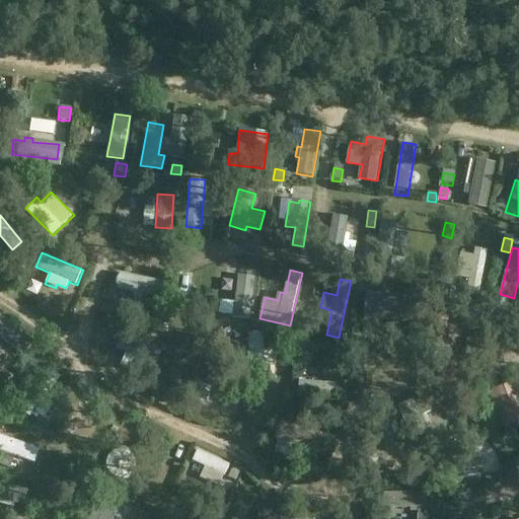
[(249,334),(250,287),(235,286),(234,332),(249,334)]
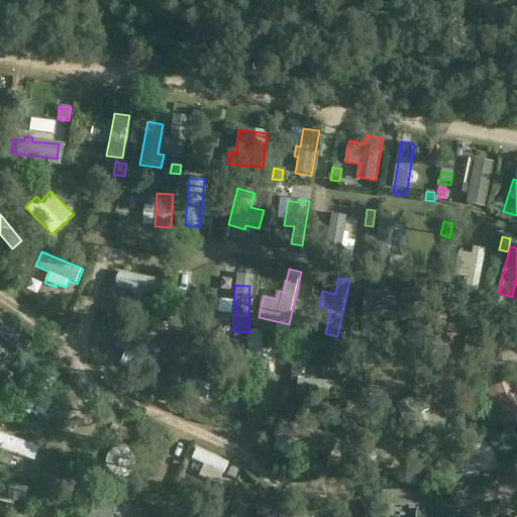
[(404,323),(407,298),(407,296),(365,292),(362,318),(404,323)]
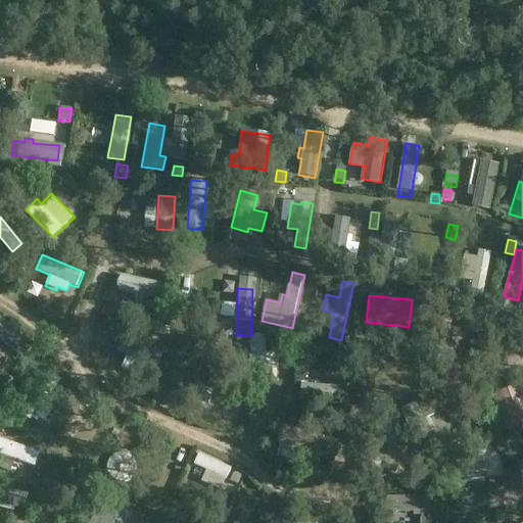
[(418,297),(417,311),(430,312),(431,299),(418,297)]
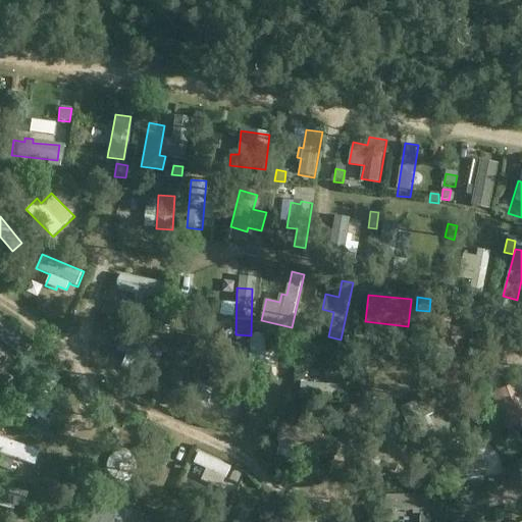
[(441,308),(435,350),(457,353),(464,312),(441,308)]
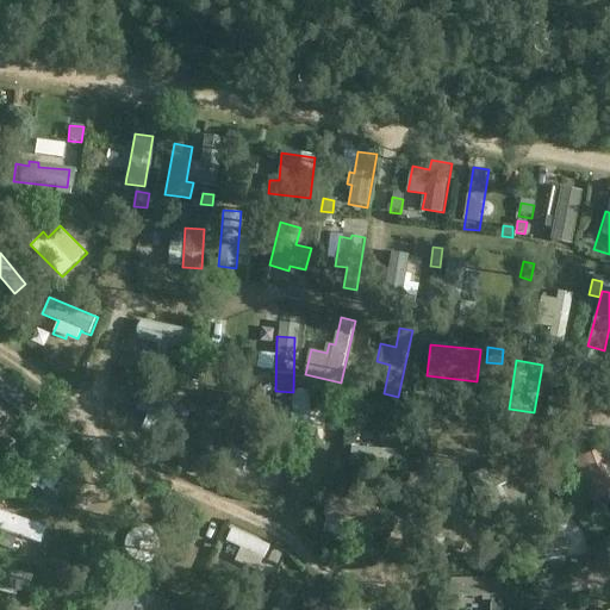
[(155,369),(153,384),(167,385),(168,372),(155,369)]
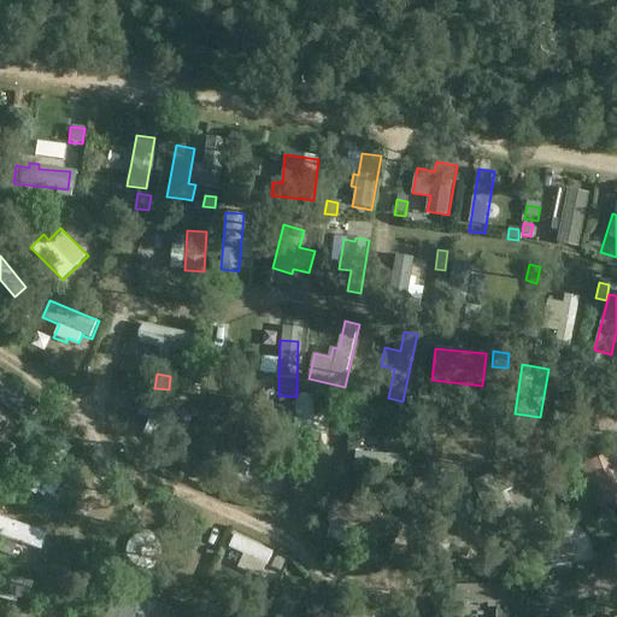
[(203,381),(200,395),(212,398),(215,383),(203,381)]
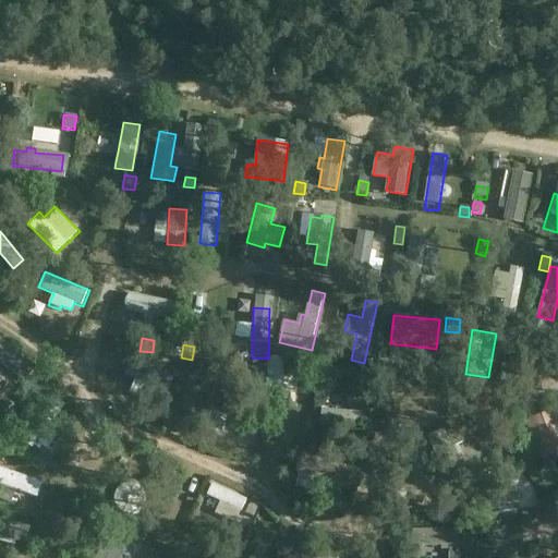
[(287,356),(286,366),(295,366),(295,356),(287,356)]
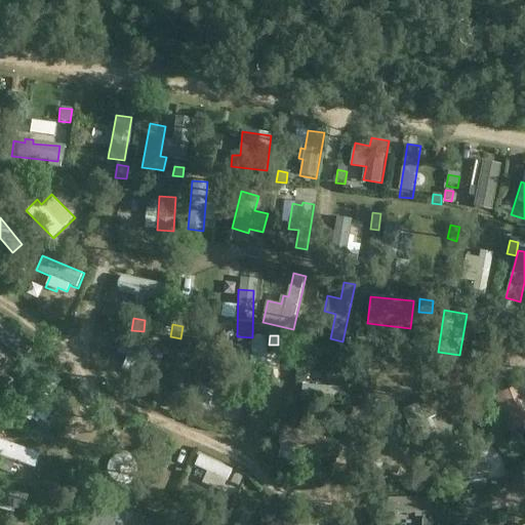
[(122,353),(153,365),(158,352),(127,339),(122,353)]
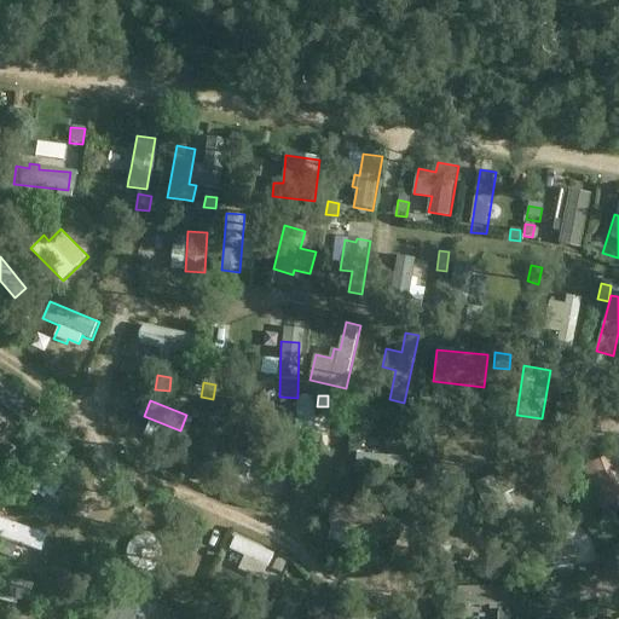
[(421,405),(410,404),(409,414),(420,415),(421,405)]
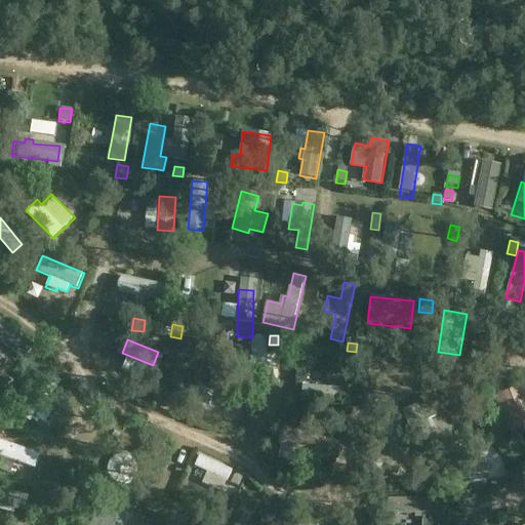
[(313,349),(311,360),(319,361),(321,351),(313,349)]
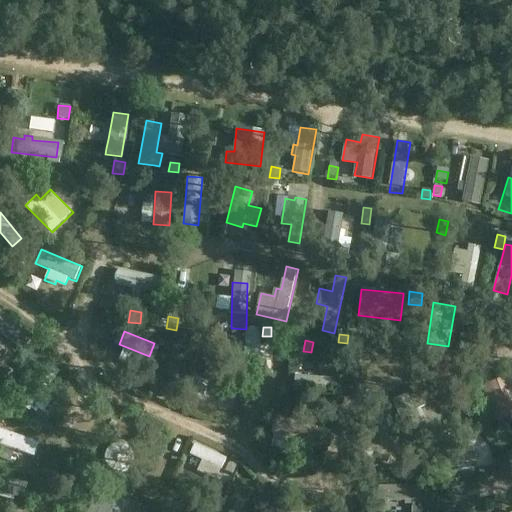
[(242,343),(244,376),(258,376),(256,342),(242,343)]
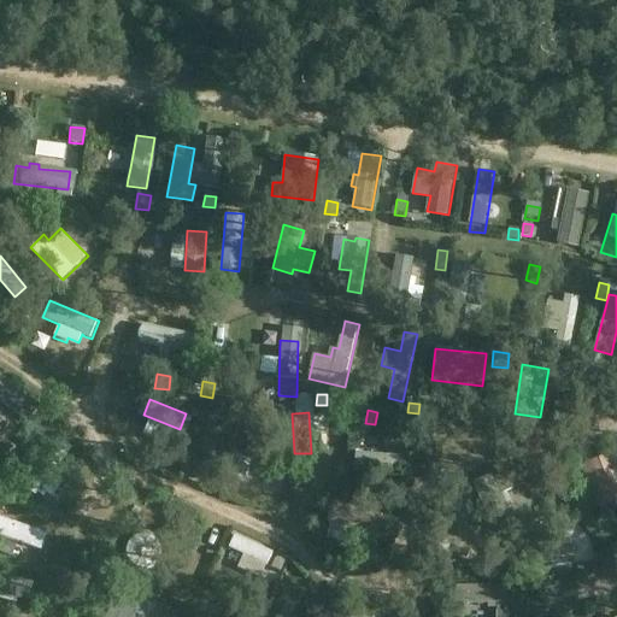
[(153,424),(148,434),(174,448),(180,439),(153,424)]
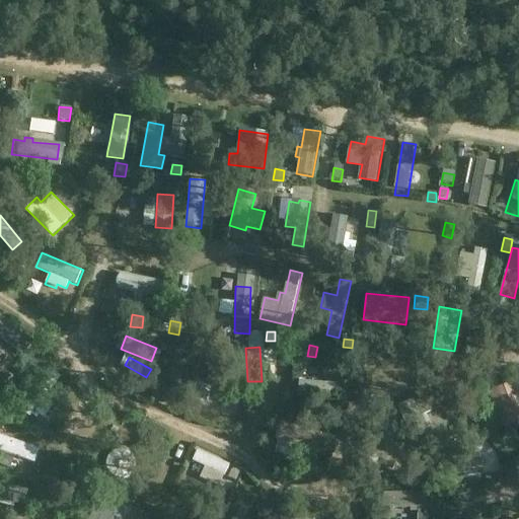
[(5,373),(0,378),(0,383),(7,390),(14,382),(5,373)]
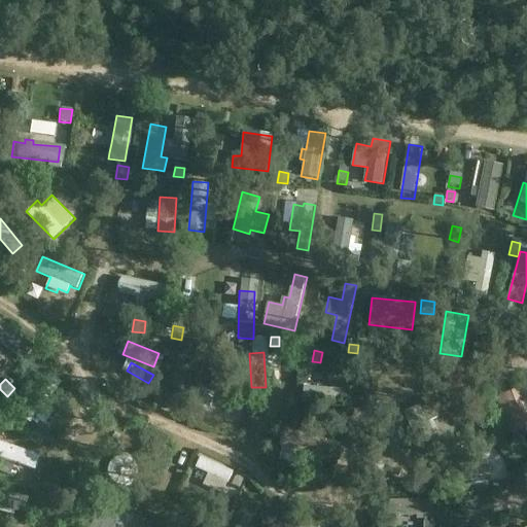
[(526,428),(526,385),(497,398),(513,434),(526,428)]
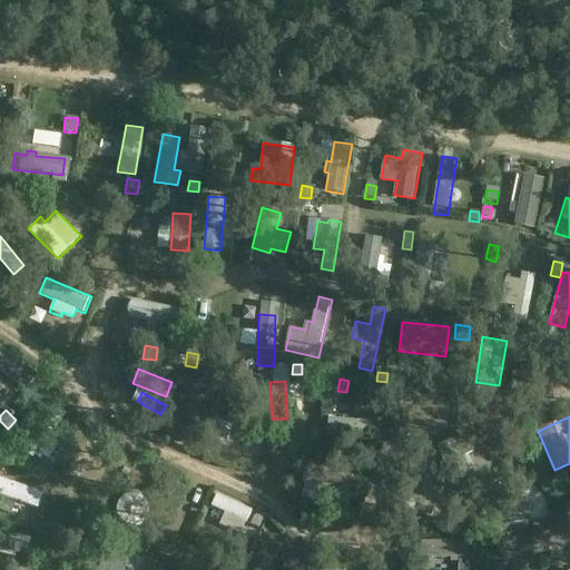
[(52,426),(39,420),(21,460),(35,465),(52,426)]
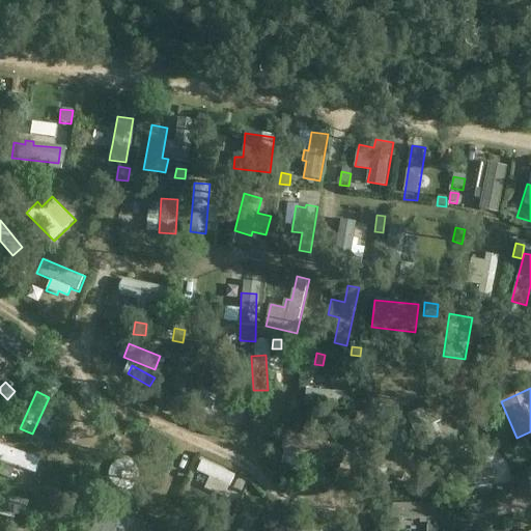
[(442,447),(438,438),(442,437),(439,430),(446,426),(440,413),(428,418),(424,409),(407,416),(425,455),(442,447)]
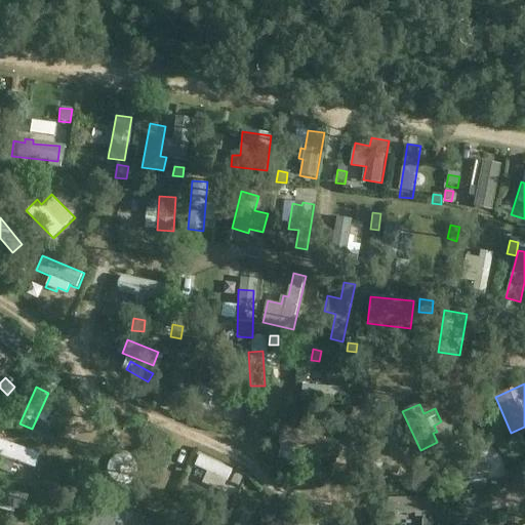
[(35,429),(28,438),(38,446),(45,437),(35,429)]
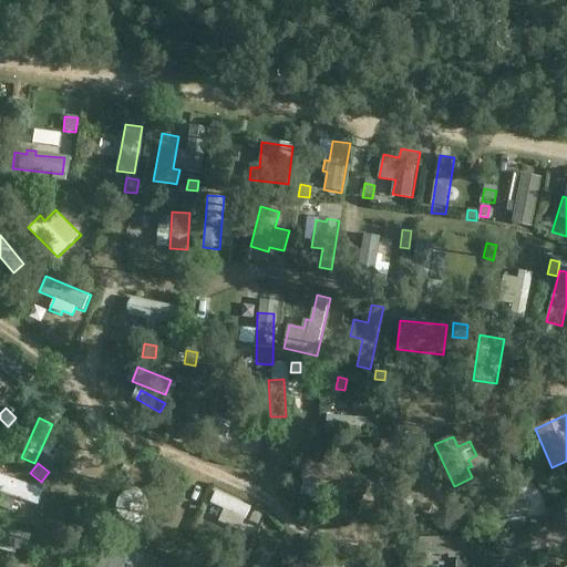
[(301,484),(303,485),(301,498),(329,505),(332,492),(351,496),(356,476),(306,465),(301,484)]
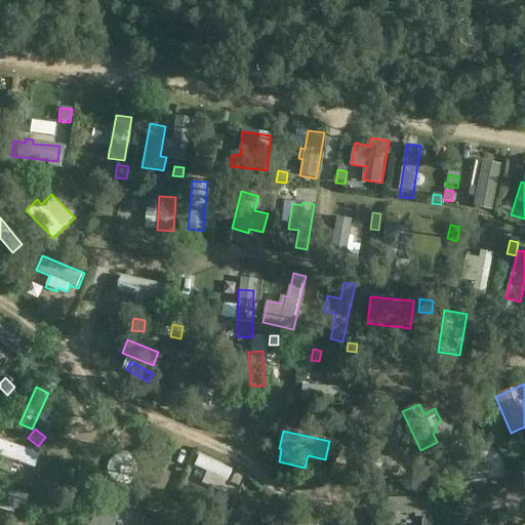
[(462,431),(454,435),(458,443),(467,439),(462,431)]
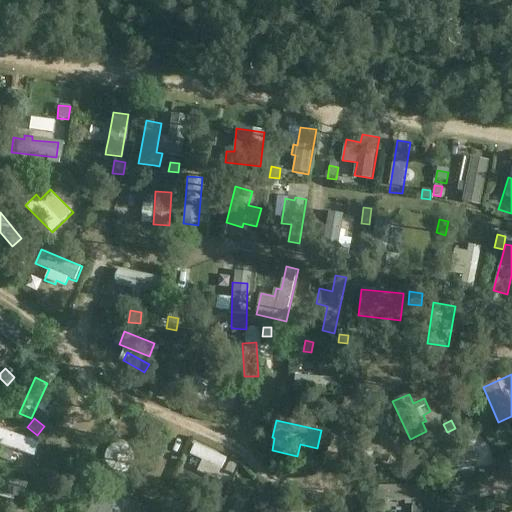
[(227,459),(196,444),(191,455),(208,464),(205,469),(219,476),(227,459)]
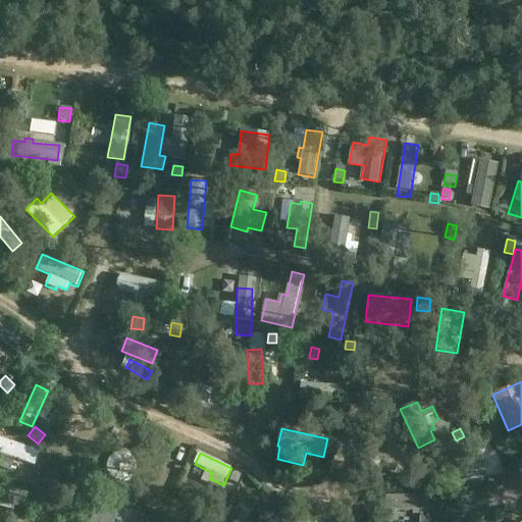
[(0,467),(31,477),(35,464),(3,455),(0,465),(0,467)]
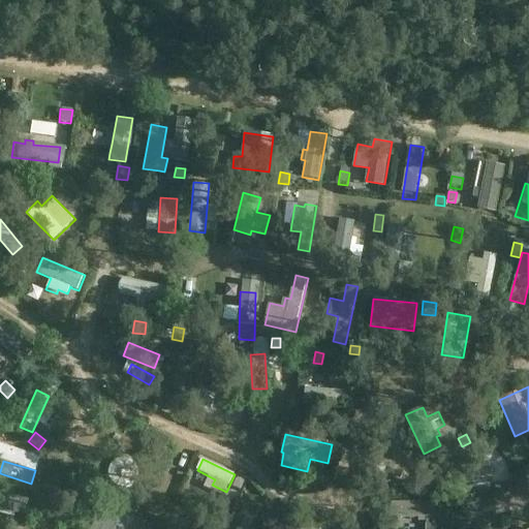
[(100,477),(128,493),(136,478),(110,462),(100,477)]
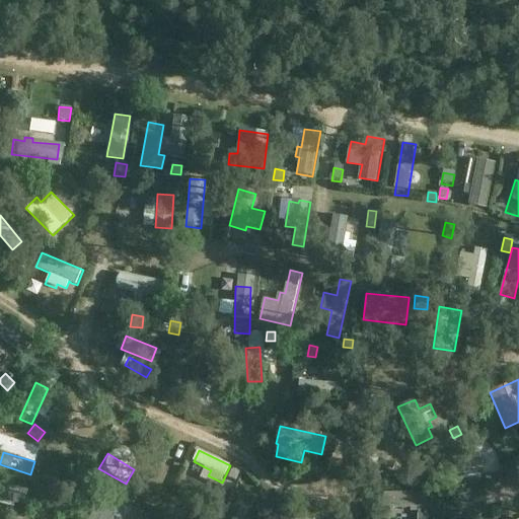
[(487,472),(484,456),(445,461),(447,478),(487,472)]
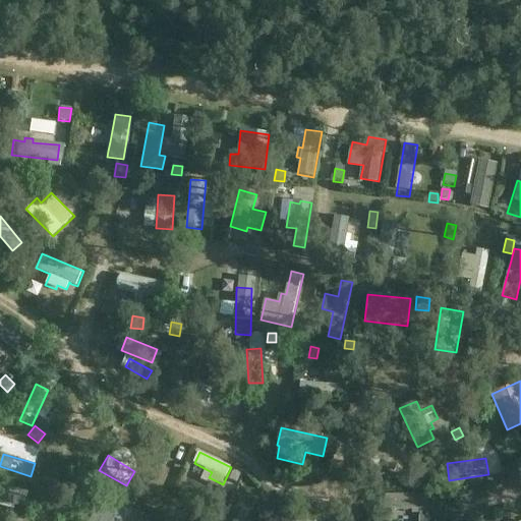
[(242,473),(234,469),(229,479),(238,483),(242,473)]
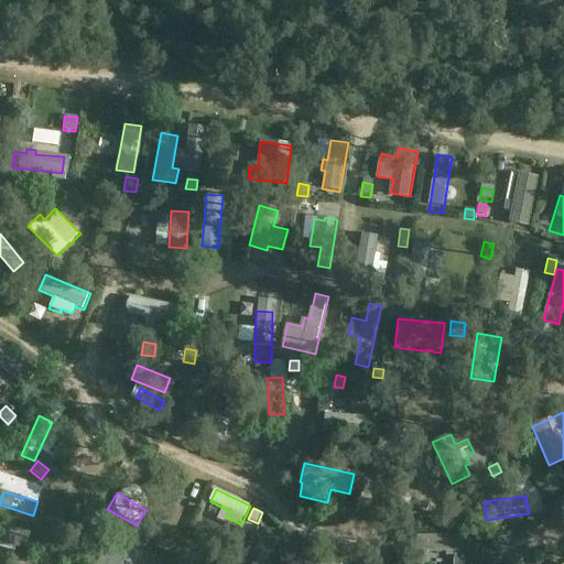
[(31,532),(0,523),(0,542),(26,550),(31,532)]
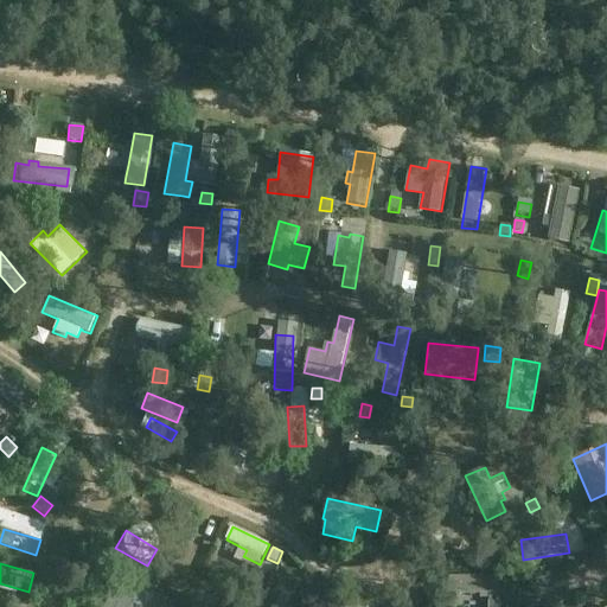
[(448,576),(448,596),(498,596),(498,576),(448,576)]
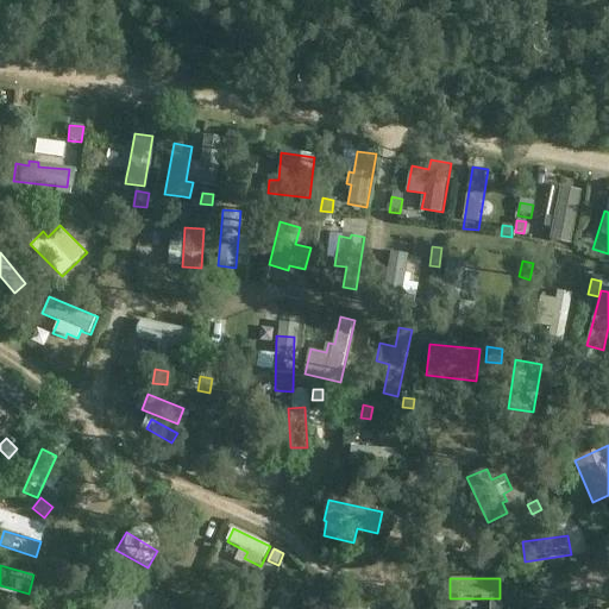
[(163,608),(167,601),(151,595),(114,581),(104,608),(163,608)]
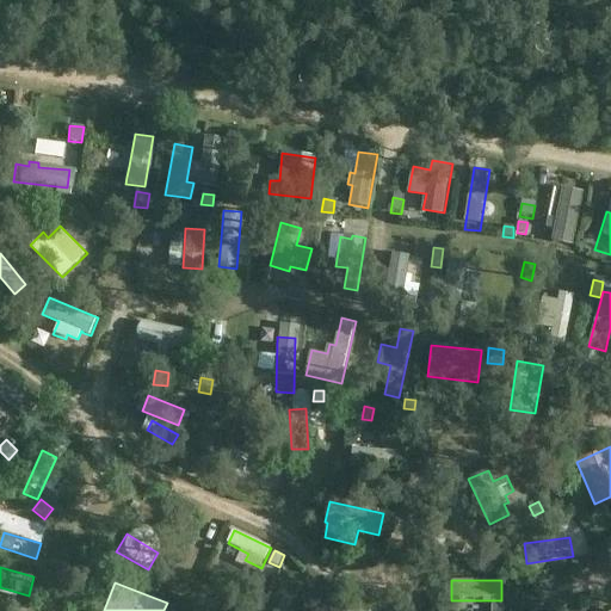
[(298,600),(292,610),(313,610),(314,610),(298,600)]
